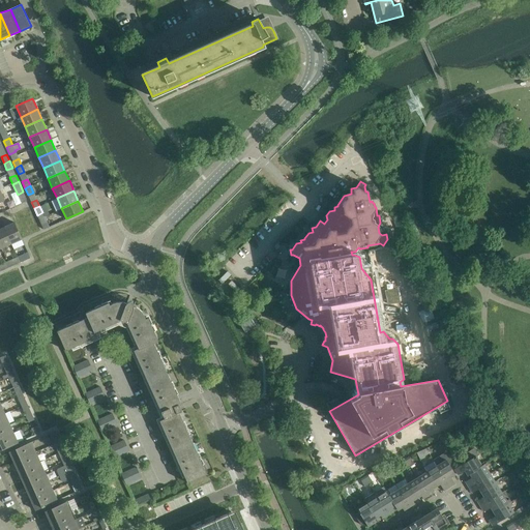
[(43,229),(49,227),(46,221),(40,223),(43,229)]
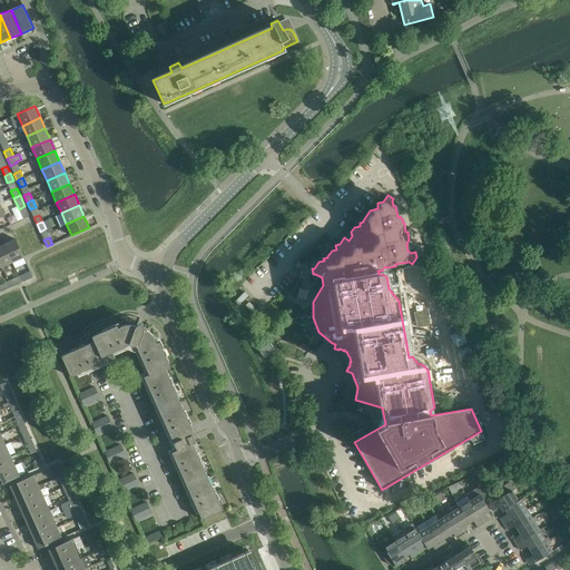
[(5,245),(12,263),(23,257),(16,239),(5,245)]
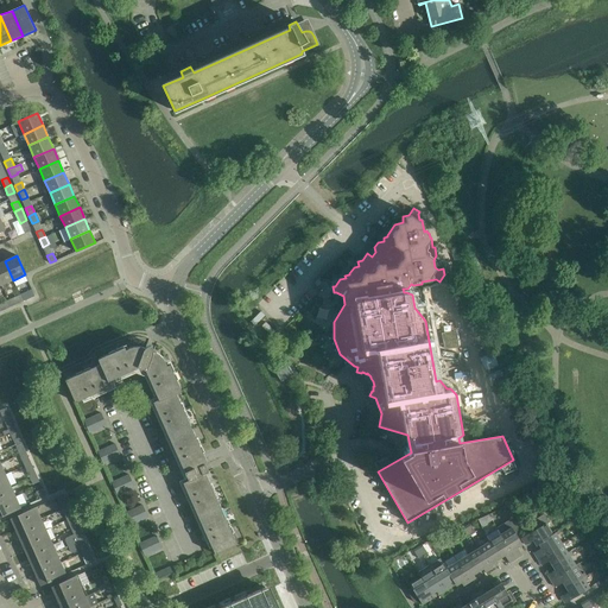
[(0,283),(1,285),(13,280),(5,261),(0,263),(0,283)]
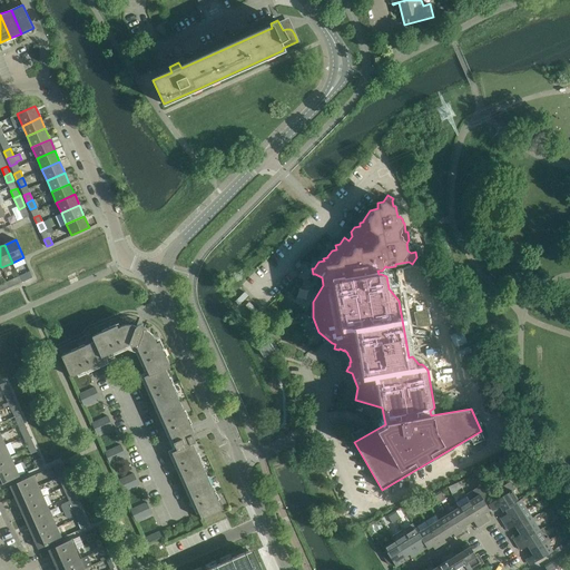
[(21,283),(28,279),(26,273),(18,276),(21,283)]
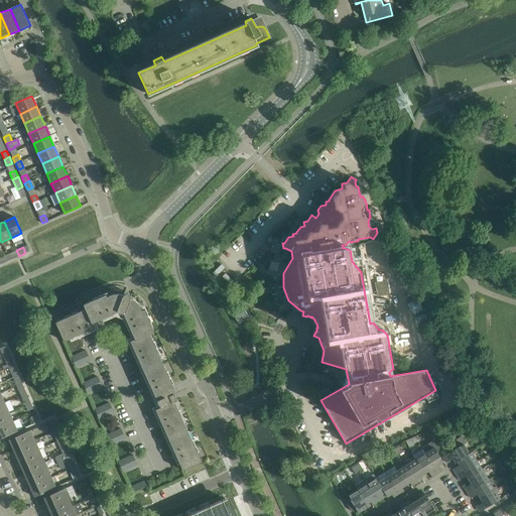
[(19,256),(16,250),(10,253),(12,258),(19,256)]
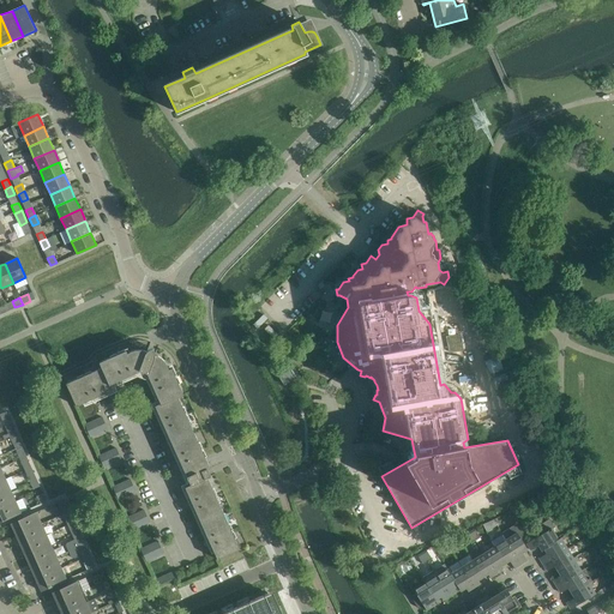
[(462,349),(459,335),(446,337),(450,351),(462,349)]
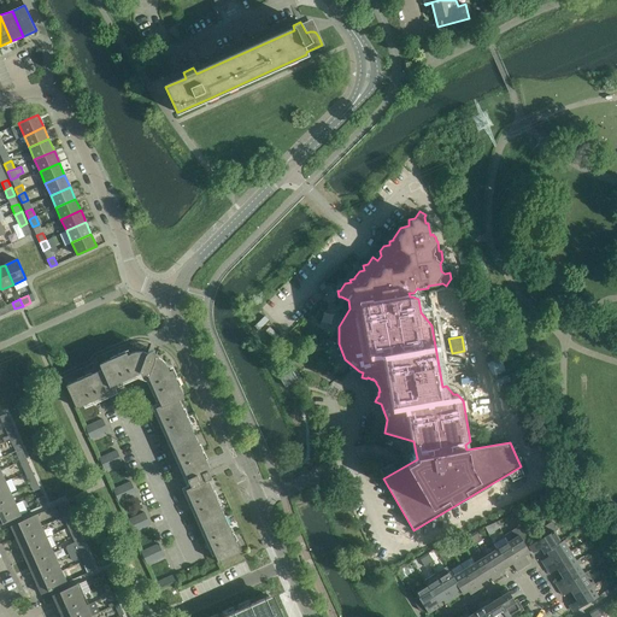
[(101,369),(66,386),(76,409),(84,405),(113,392),(111,386),(139,374),(140,372),(147,375),(148,376),(148,377),(160,405),(156,407),(180,463),(181,464),(183,470),(191,487),(209,480),(213,477),(211,470),(206,460),(203,452),(178,399),(184,397),(175,377),(172,369),(169,370),(168,366),(165,364),(163,362),(160,359),(158,358),(156,356),(152,354),(150,353),(147,353),(144,352),(141,352),(137,352),(134,352),(131,353),(128,354),(127,352),(118,356),(99,364),(101,369)]
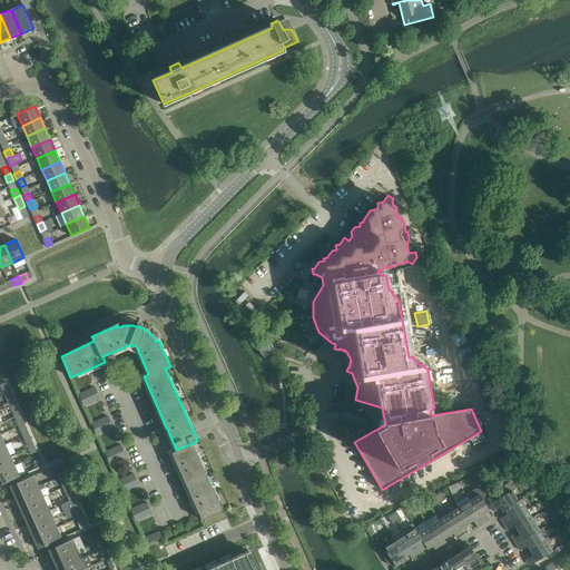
[(15,403),(11,395),(6,399),(9,405),(15,403)]
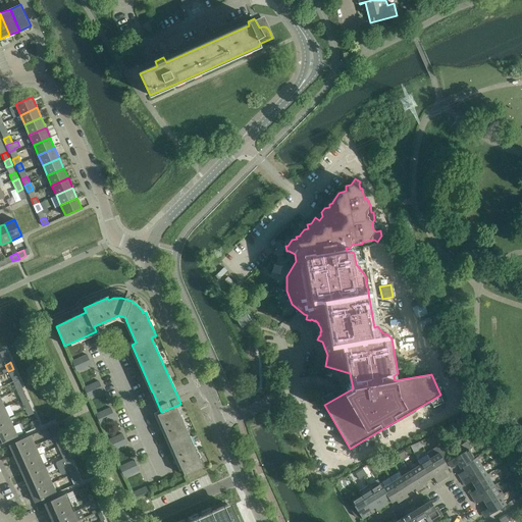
[(13,369),(8,371),(11,377),(16,375),(13,369)]
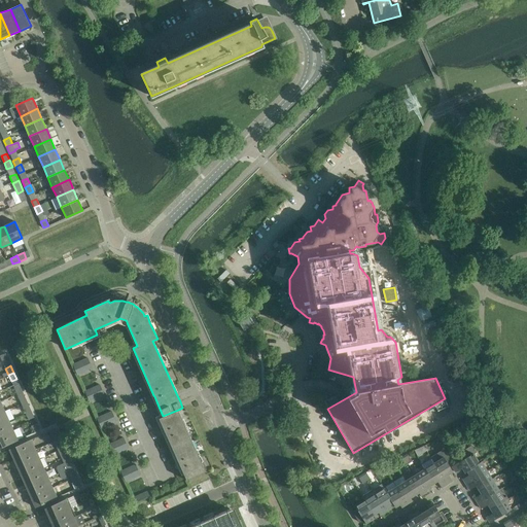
[(14,387),(16,394),(23,391),(20,385),(14,387)]
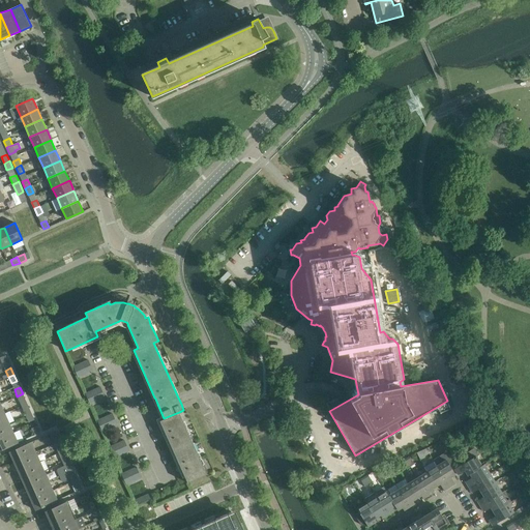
[(23,393),(17,396),(20,403),(26,401),(23,393)]
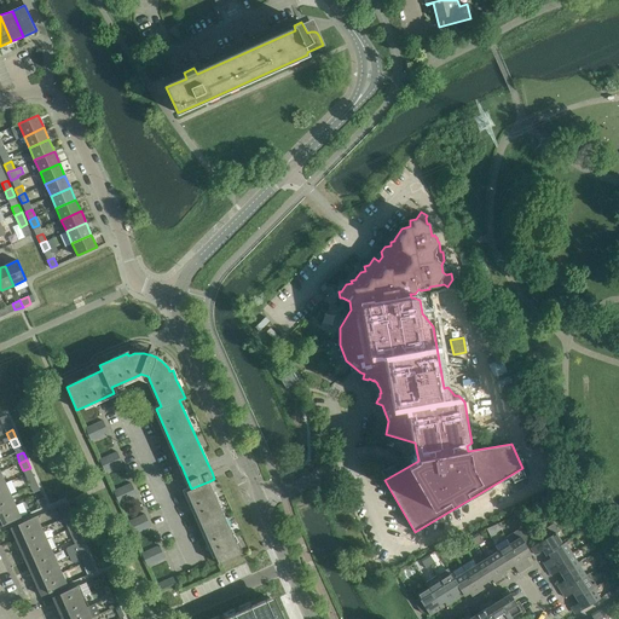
[(27,478),(30,485),(36,482),(33,475),(27,478)]
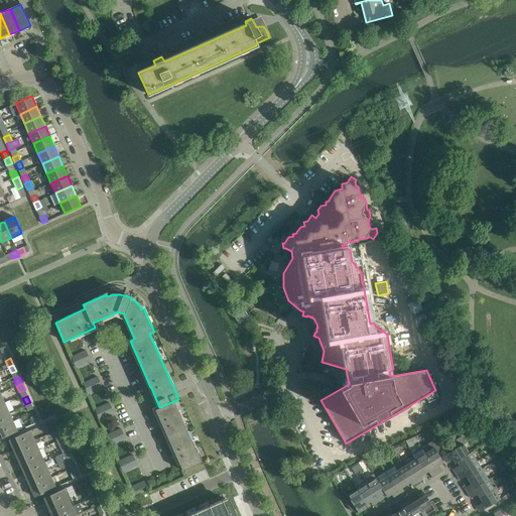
[(155,409),(179,465),(182,470),(201,462),(202,462),(174,401),(159,407),(155,409)]
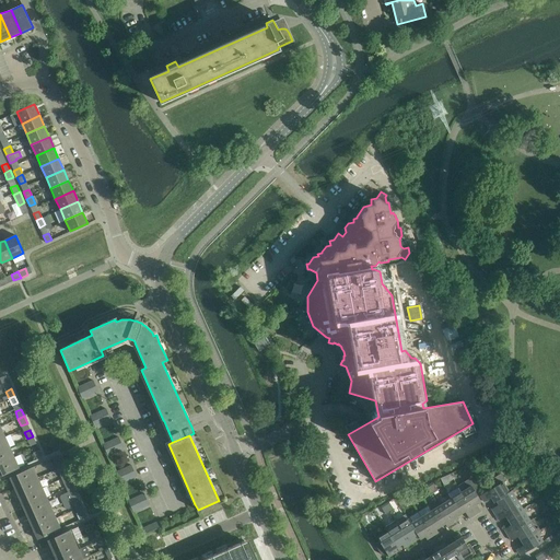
[(0,451),(10,446),(4,436),(0,439),(0,451)]
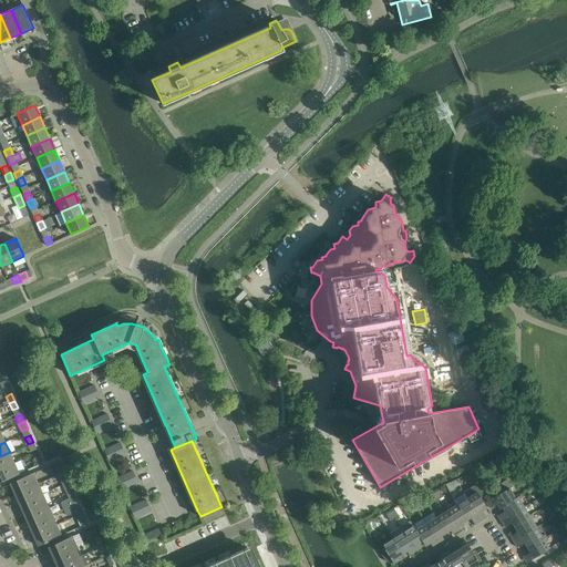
[(33,442),(28,444),(31,452),(37,449),(33,442)]
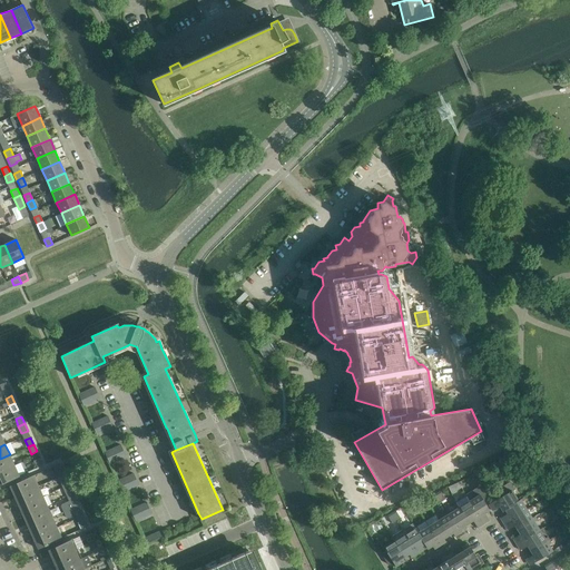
[(10,454),(0,459),(0,471),(15,465),(10,454)]
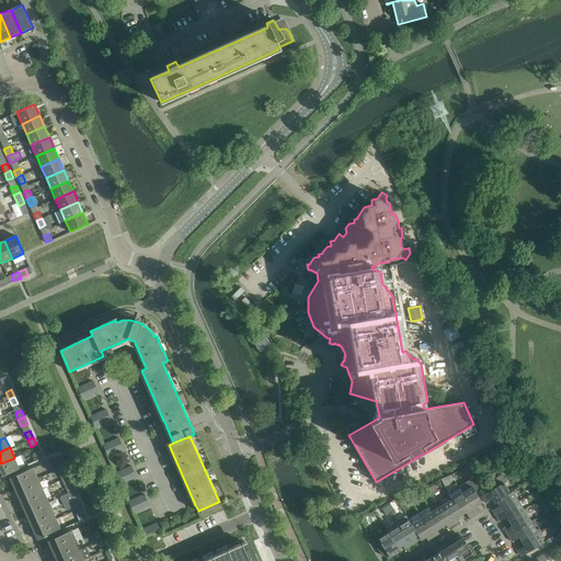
[(42,458),(38,450),(33,453),(36,460),(42,458)]
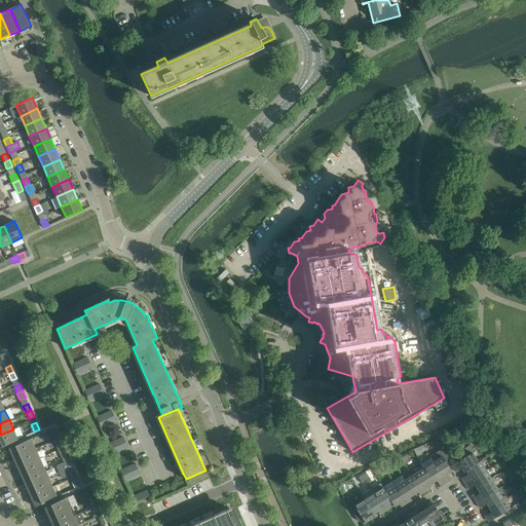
[(58,435),(54,427),(49,430),(52,437),(58,435)]
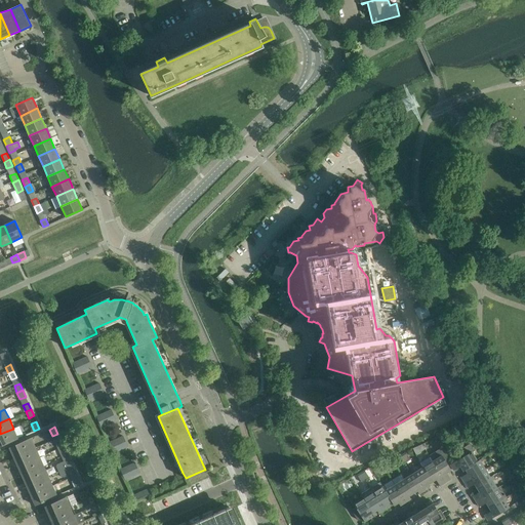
[(13,429),(0,434),(0,446),(17,439),(13,429)]
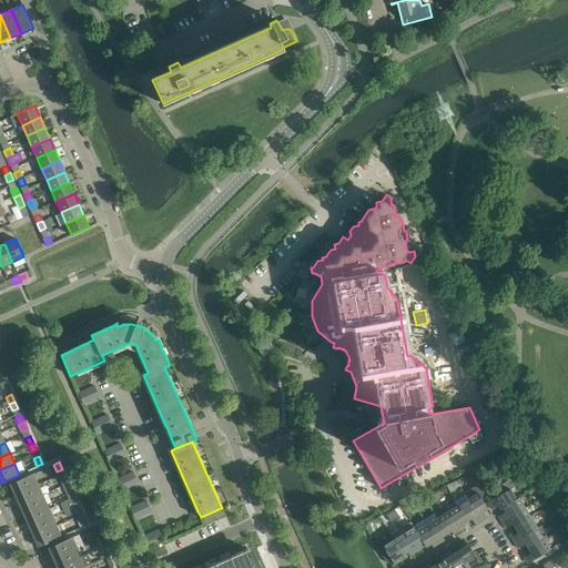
[(14,495),(38,484),(33,474),(10,484),(14,495)]
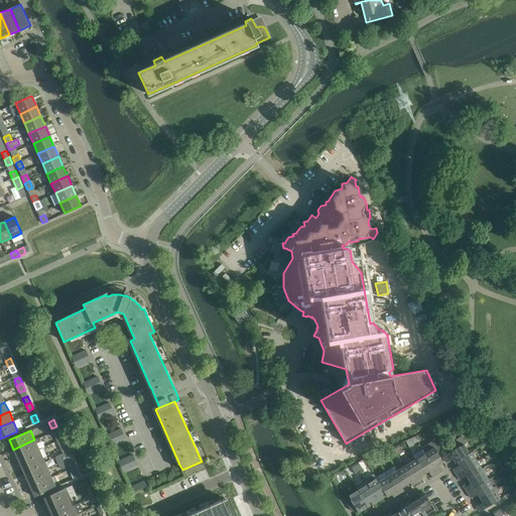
[(54,434),(56,441),(62,438),(59,432),(54,434)]
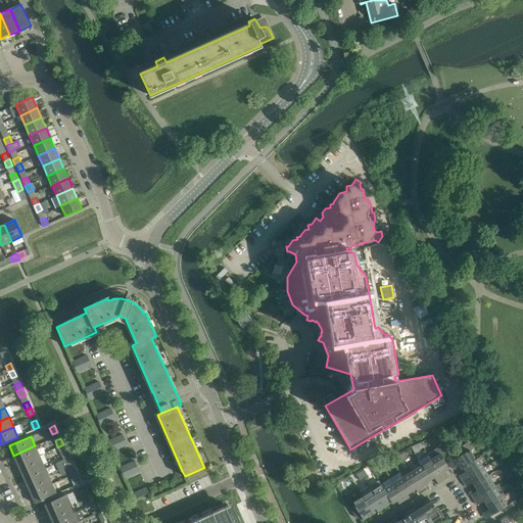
[(455,459),(448,463),(452,468),(458,464),(461,468),(475,459),(470,449),(472,448),(468,442),(464,444),(450,453),(455,459)]
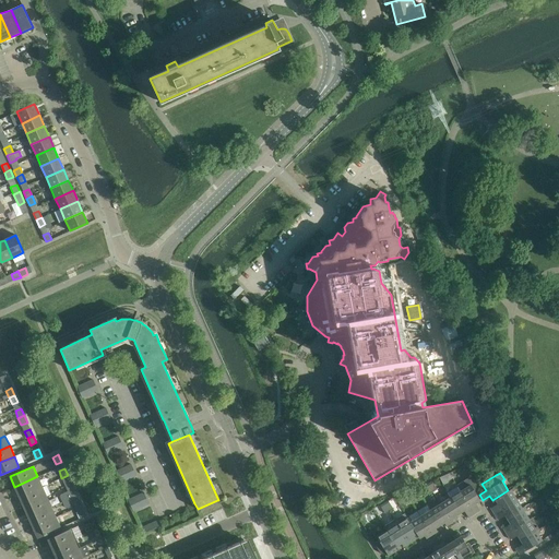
[(68,475),(61,478),(64,485),(70,482),(68,475)]
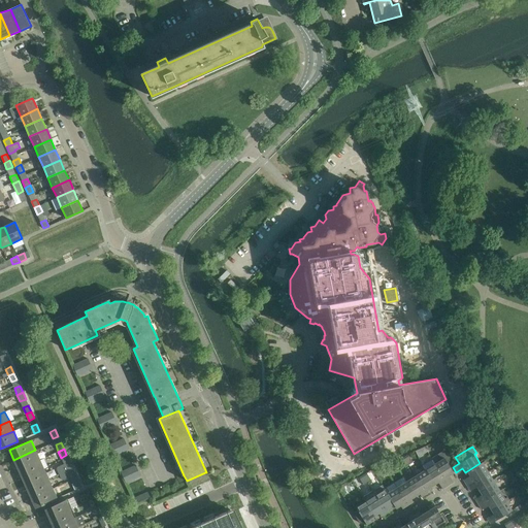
[(431,458),(431,459),(448,485),(453,482),(449,475),(453,472),(448,464),(450,457),(446,449),(431,458)]
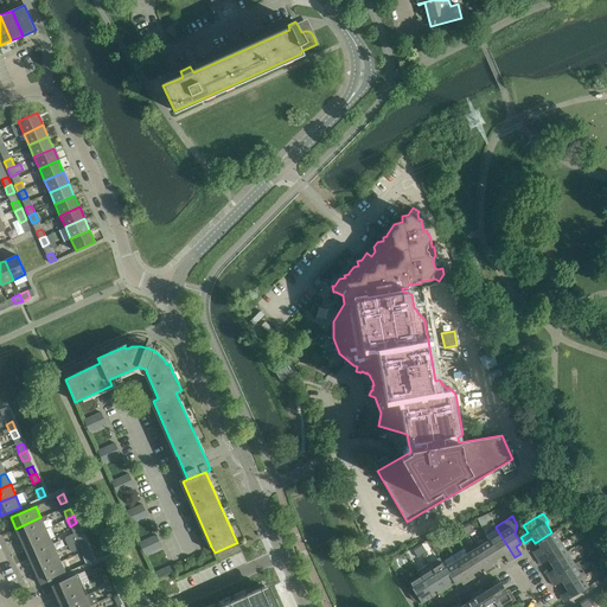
[(20,540),(45,529),(40,517),(16,529),(20,540)]
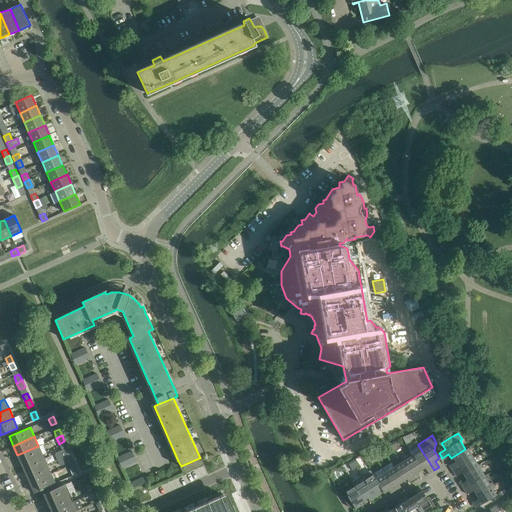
[(392,444),(388,446),(392,453),(396,450),(392,444)]
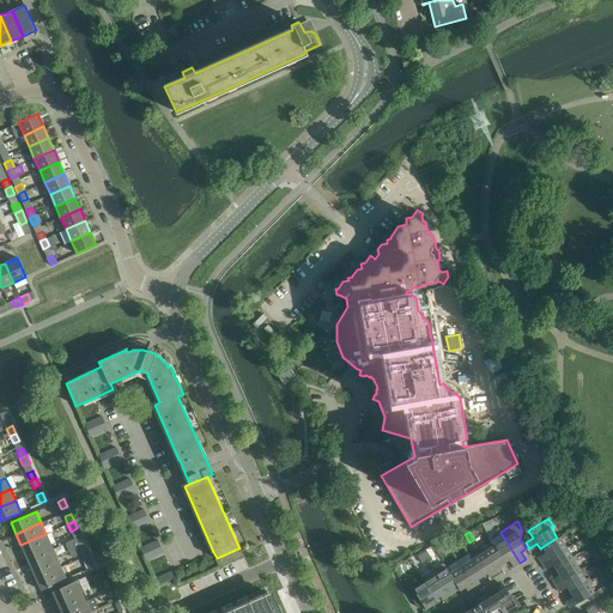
[(493,545),(504,563),(509,559),(514,568),(520,563),(501,533),(490,540),(493,545)]
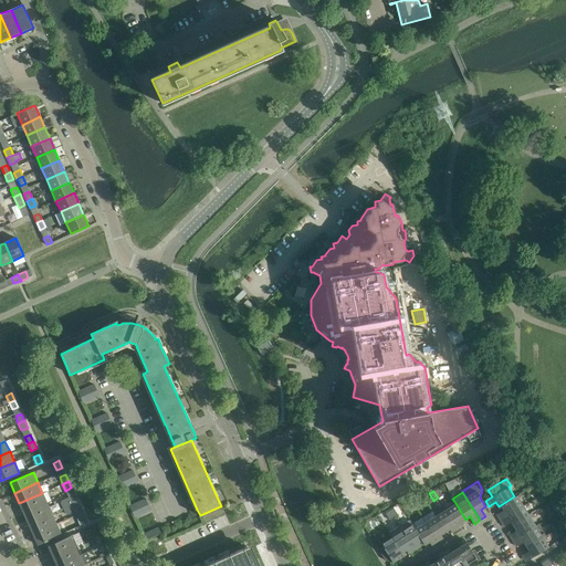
[(23,513),(48,503),(42,493),(19,503),(23,513)]
